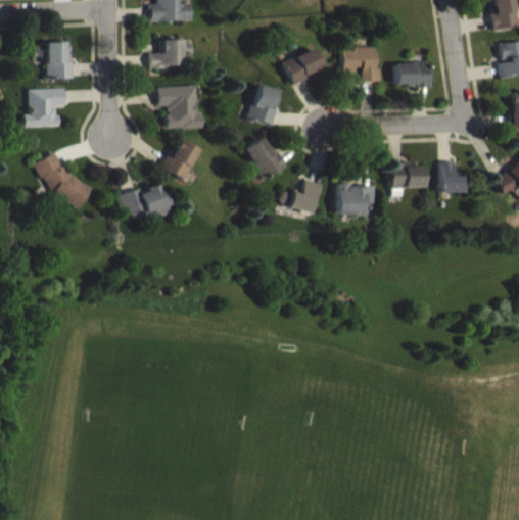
[(149,5),(150,22),(191,20),(190,3),(184,3),(184,0),(155,0),(156,4),(149,5)]
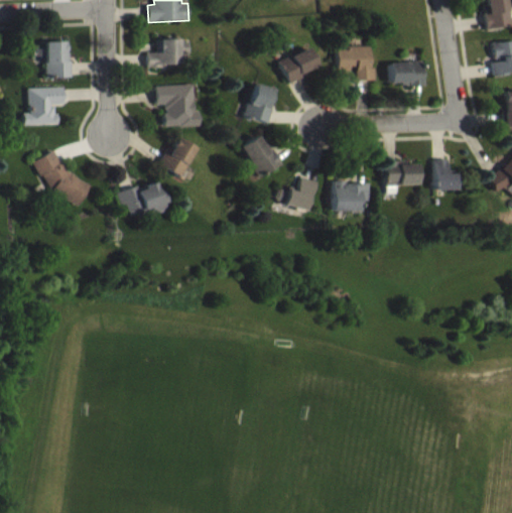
[(511,27),(508,0),(487,0),(489,13),(485,14),(487,29),(511,27)]
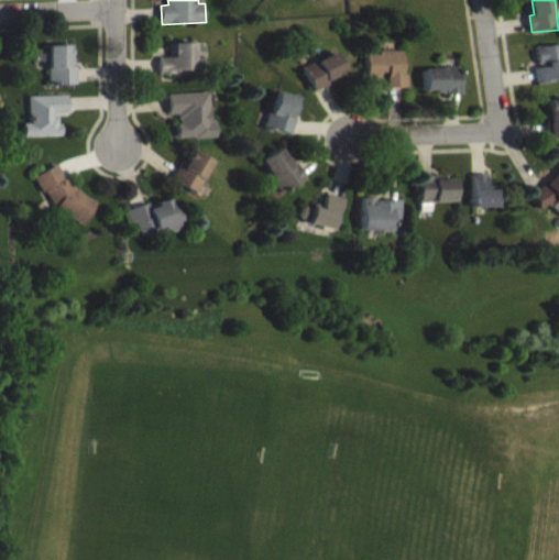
[(163,58),(163,73),(198,72),(198,59),(207,59),(207,43),(174,44),(175,57),(163,58)]
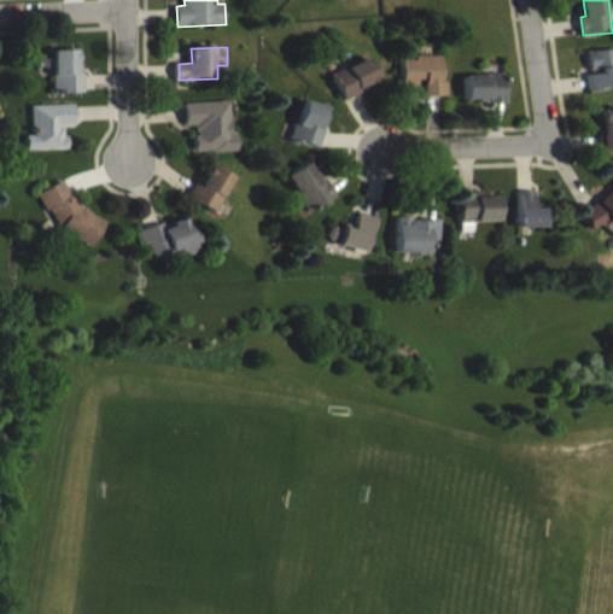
[(58,50),(59,93),(89,93),(88,63),(82,63),(82,50),(58,50)]
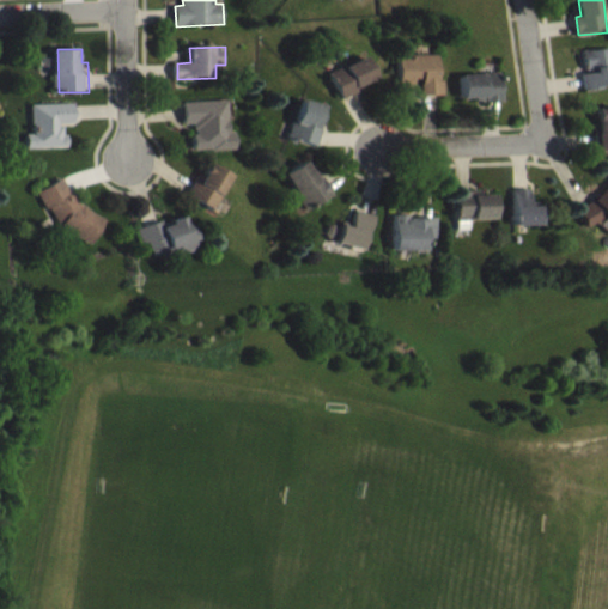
[(585,90),(607,86),(607,49),(585,52),(588,73),(584,73),(585,90)]
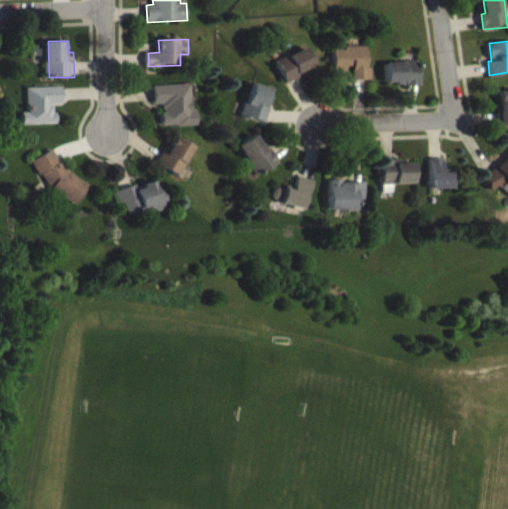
[(373,79),(372,67),(367,67),(367,45),(333,46),(334,76),(347,76),(347,66),(352,66),(353,80),(373,79)]
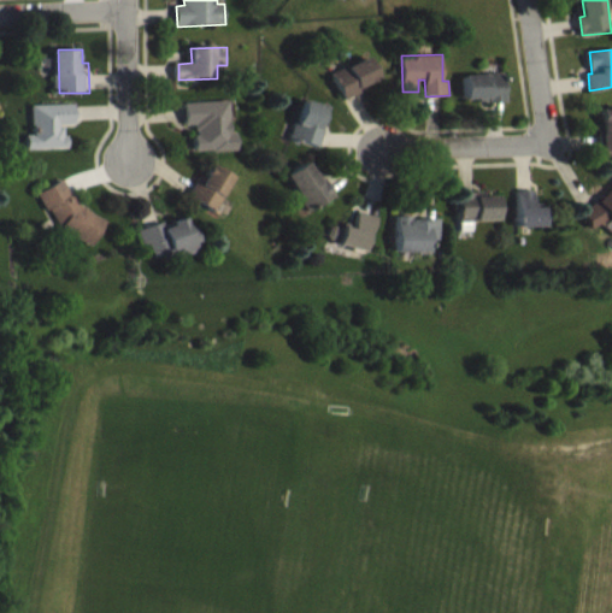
[(378,80),(369,57),(333,72),(345,100),(362,93),(359,88),(378,80)]
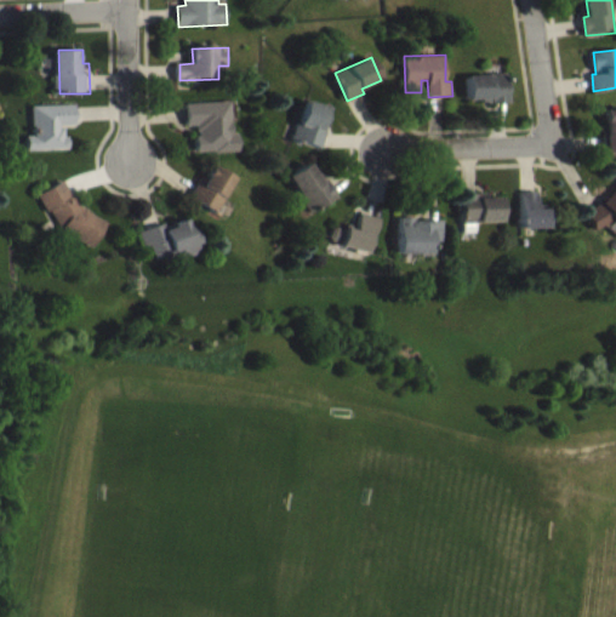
[(468,75),(469,102),(509,101),(508,74),(468,75)]
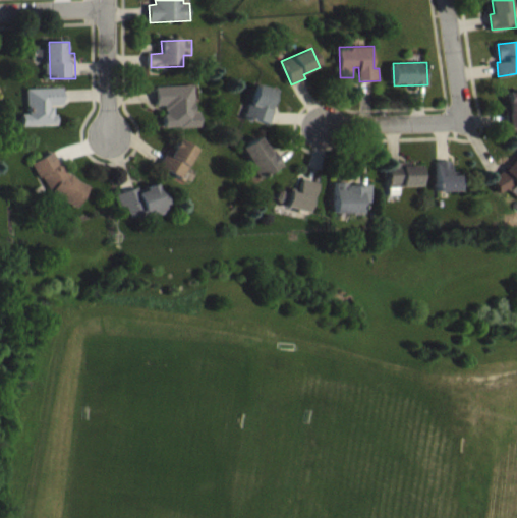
[(273,123),(277,103),(275,102),(277,89),(256,84),(250,119),(273,123)]
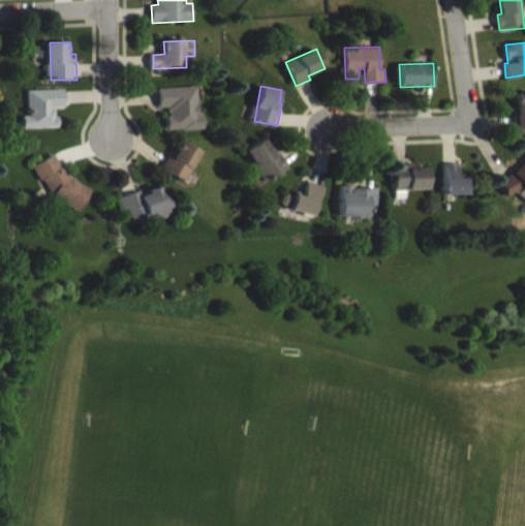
[(162,107),(171,107),(171,130),(206,129),(206,114),(199,114),(199,87),(161,88),(162,107)]
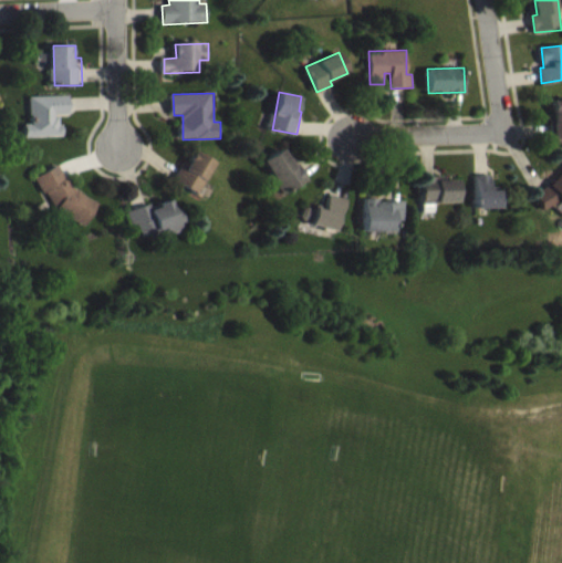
[(34,96),(35,124),(30,124),(30,137),(66,136),(65,115),(73,115),(72,95),(34,96)]
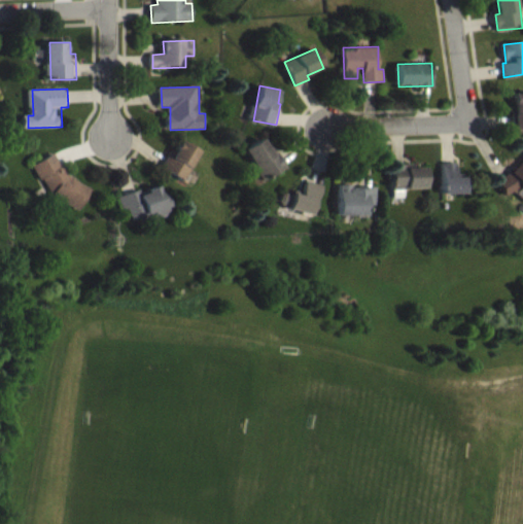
[(280,152),(276,155),(266,139),(248,149),(267,181),(289,168),(280,152)]
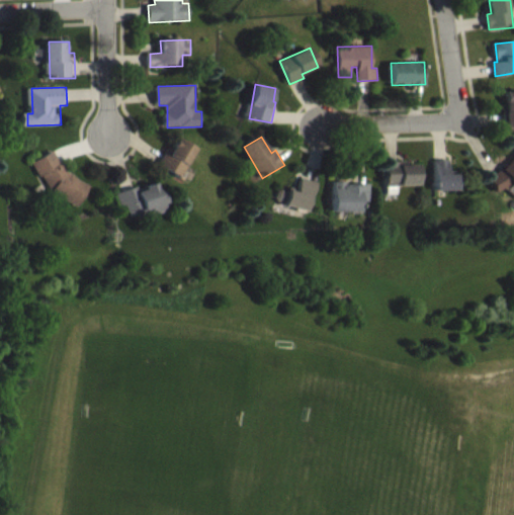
[(197,147),(176,138),(162,168),(183,178),(197,147)]
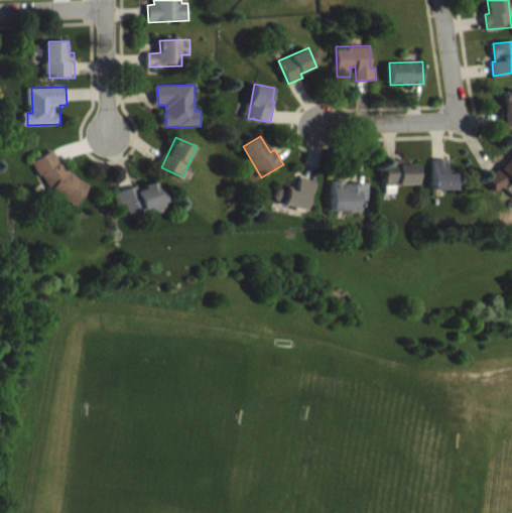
[(511,154),(490,182),(501,191),(508,182),(511,185),(511,154)]
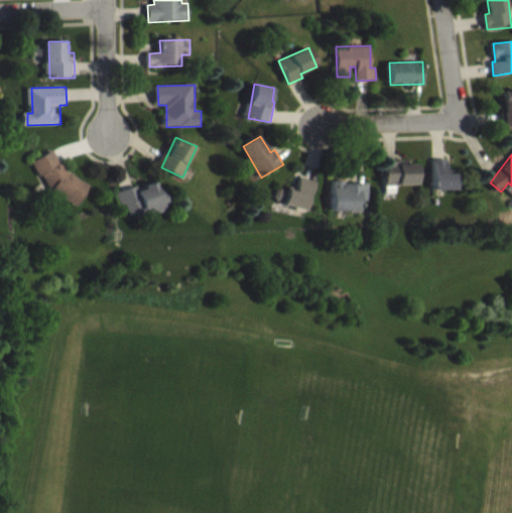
[(449,159),(434,159),(435,190),(458,189),(458,173),(449,174),(449,159)]
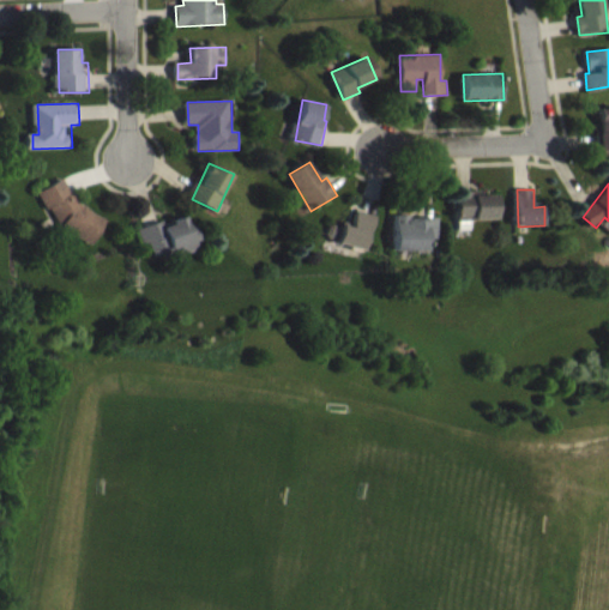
[(498,192),(459,194),(460,222),(499,221),(498,192)]
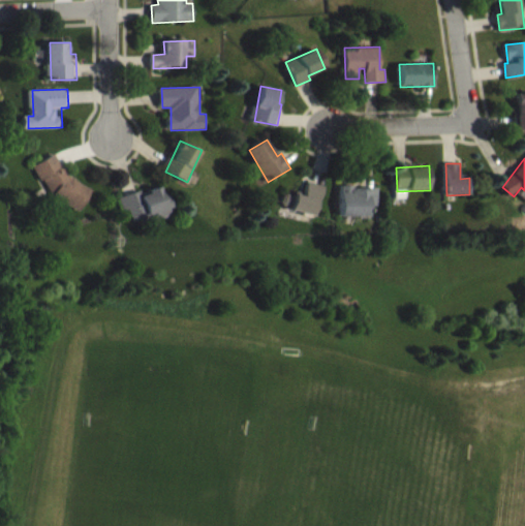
[(326,186),(310,182),(306,197),(288,192),(284,207),(317,215),(326,186)]
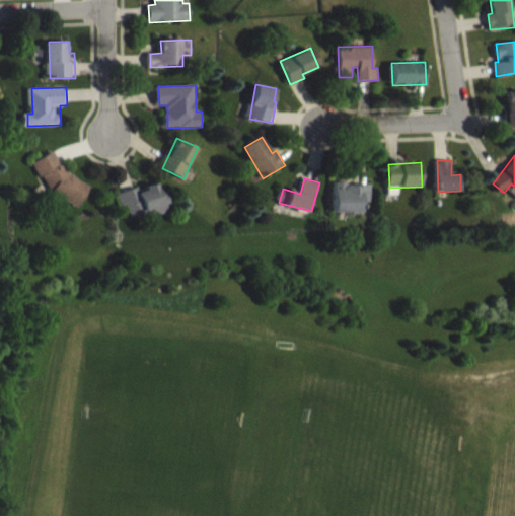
[(119,194),(124,209),(129,208),(132,216),(151,210),(153,216),(170,211),(164,191),(160,192),(157,183),(141,189),(140,187),(119,194)]
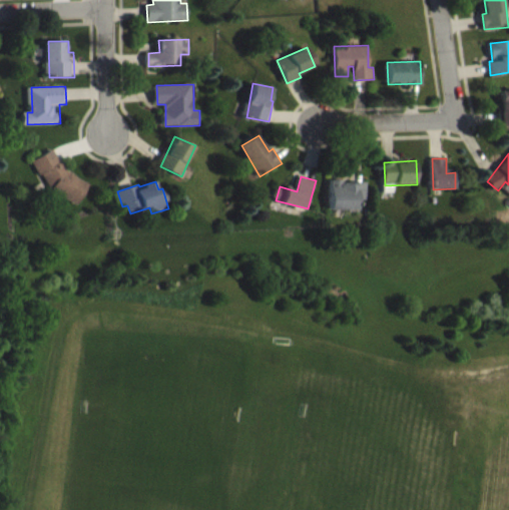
[(368,181),(332,182),(332,210),(359,209),(359,199),(368,199),(368,181)]
